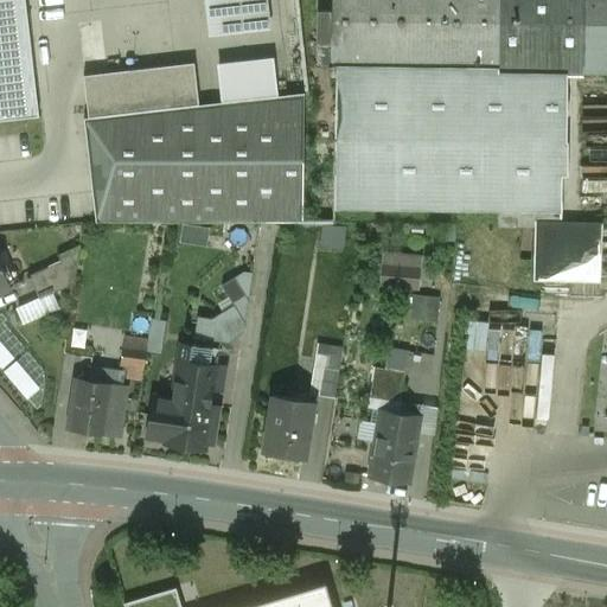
[(0,0),(0,120),(39,115),(25,0),(0,0)]
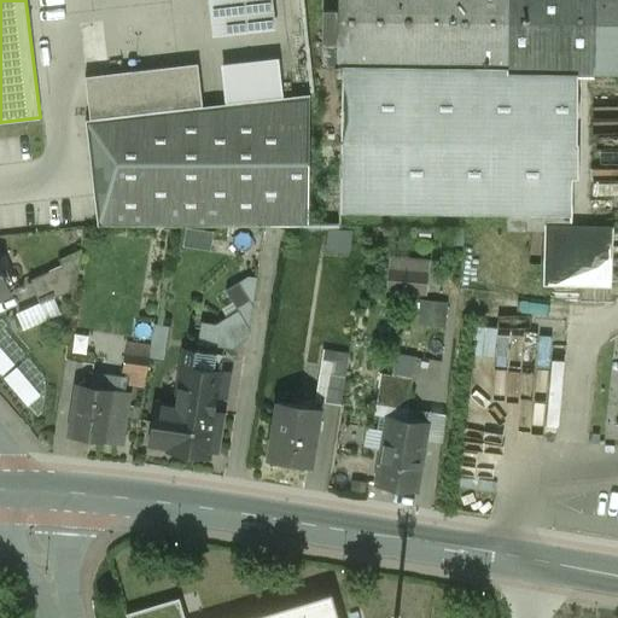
[(272,0),(207,0),(211,34),(275,27),(272,0)]
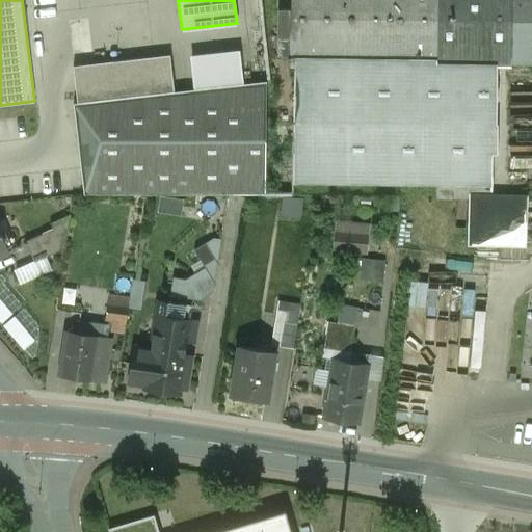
[(531,0),(277,0),(277,7),(277,58),(295,58),(294,182),(491,184),(493,152),(498,152),(498,123),(499,65),(531,64),(531,0)]
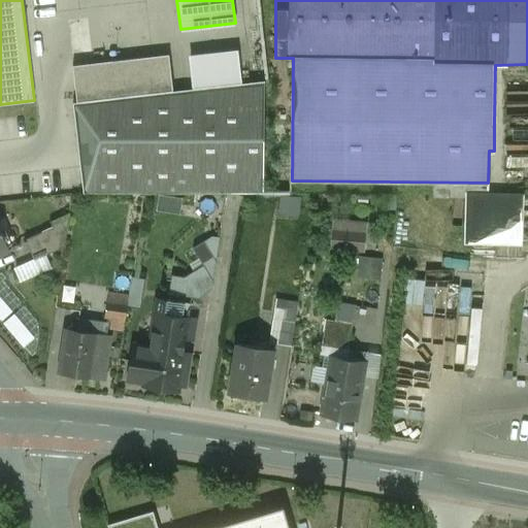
[(237,50),(189,55),(193,90),(242,84),(237,50)]
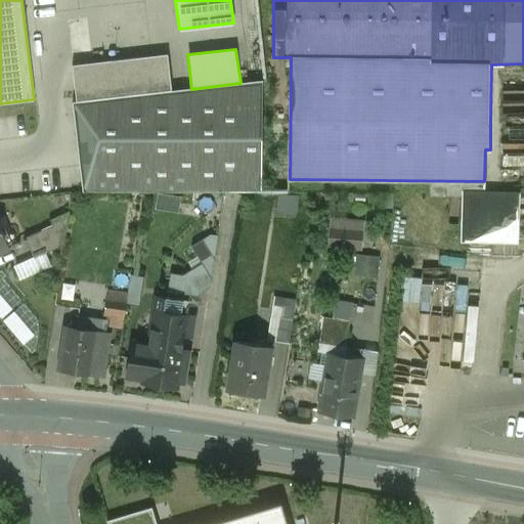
[(168,54),(72,64),(77,102),(172,91),(168,54)]
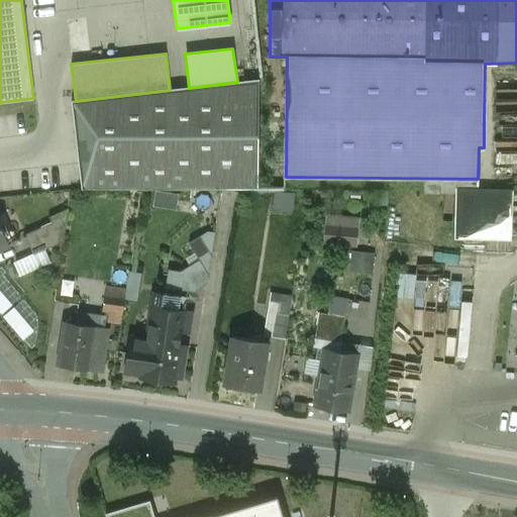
[(76,101),(73,101),(82,189),(257,188),(260,80),(237,82),(189,88),(170,90),(76,101)]
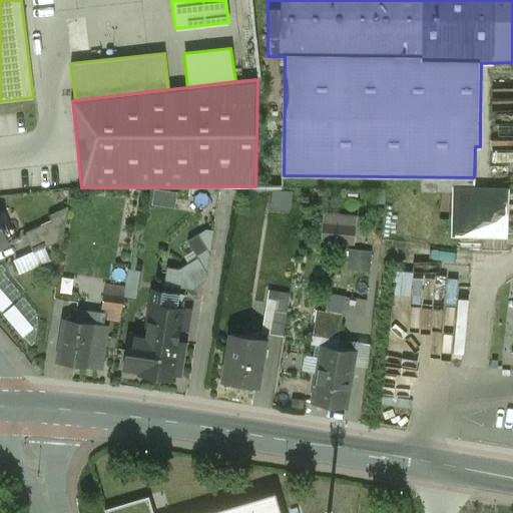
[(275,207),(293,208),(294,190),(276,189),(275,207)]
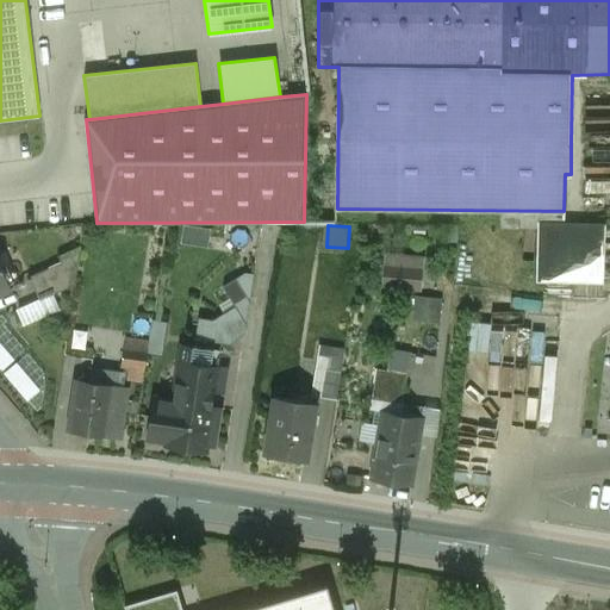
[(599,230),(546,229),(545,240),(537,240),(537,256),(536,256),(535,277),(597,278),(599,230)]
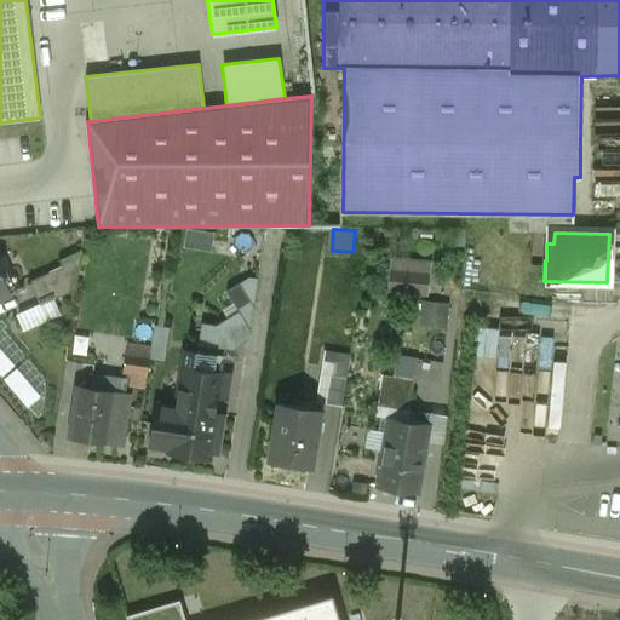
[(82,251),(59,260),(65,274),(79,269),(82,251)]
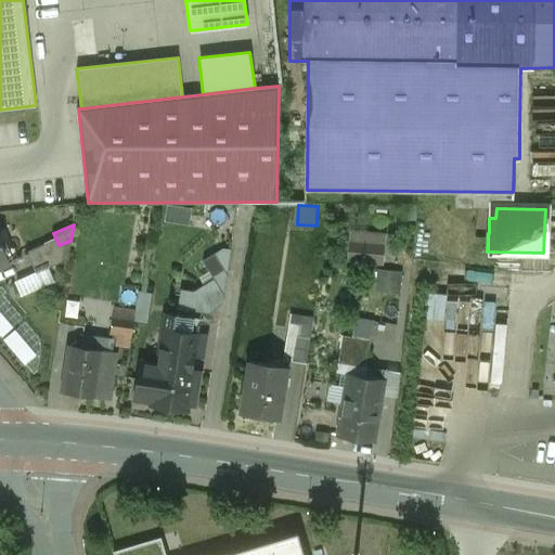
[(358,242),(350,242),(347,261),(372,263),(374,244),(374,235),(358,234),(358,242)]
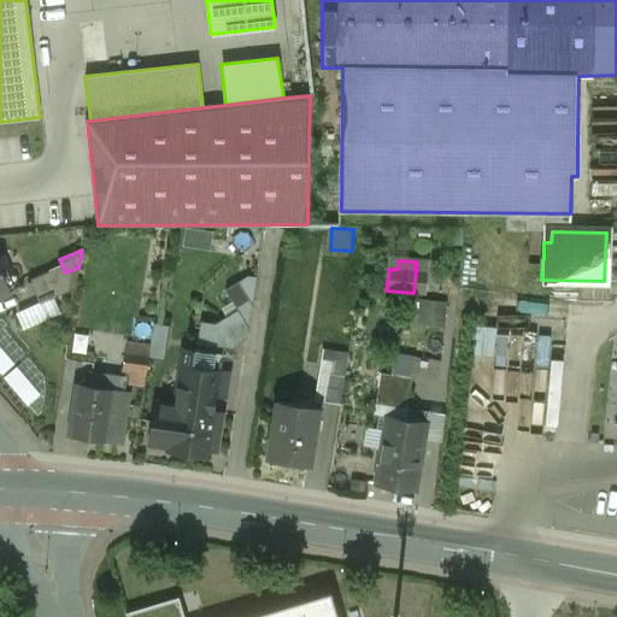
[(428,263),(416,262),(416,271),(413,293),(424,294),(428,263)]
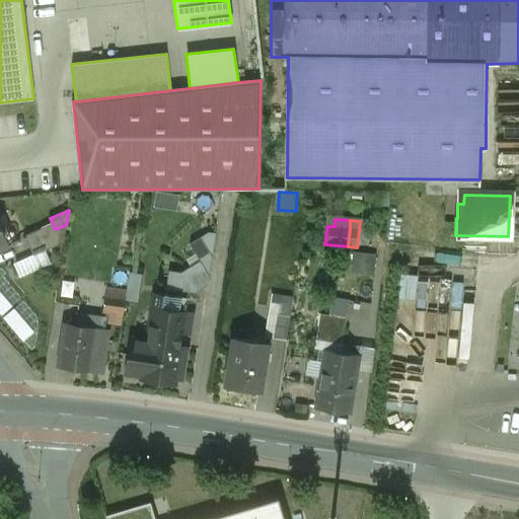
[(55,229),(26,241),(33,256),(63,243),(66,225),(55,229)]
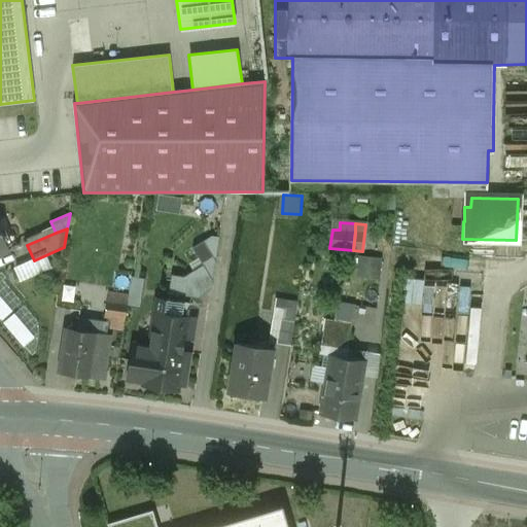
[(361,255),(360,277),(384,277),(384,256),(361,255)]
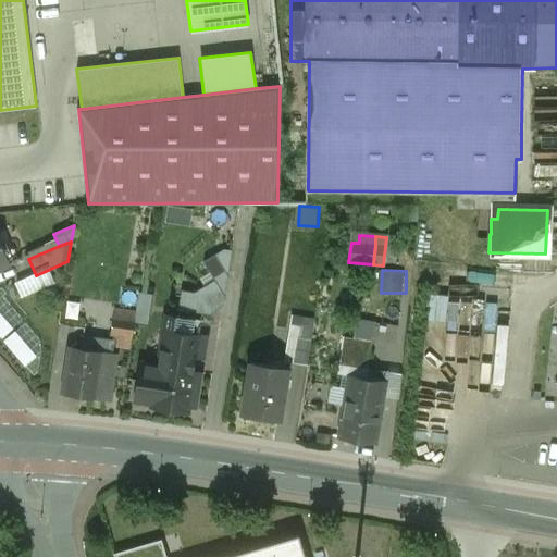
[(213,296),(181,291),(178,310),(210,316),(213,296)]
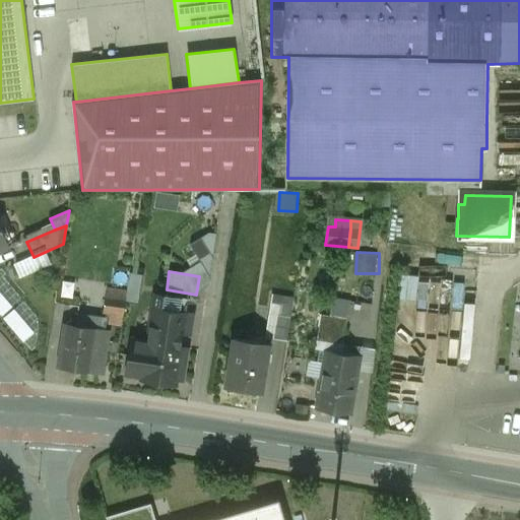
[(0,285),(0,308),(24,341),(35,333),(0,285)]
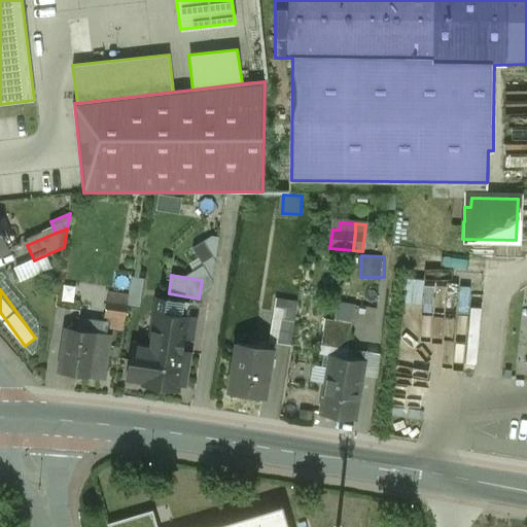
[(129,296),(108,293),(104,317),(111,318),(109,328),(124,329),(129,296)]
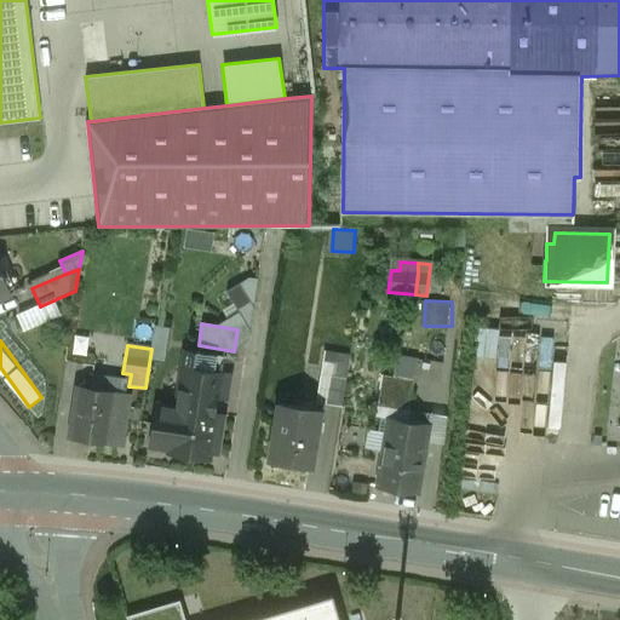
[(224,357),(187,350),(183,368),(220,374),(224,357)]
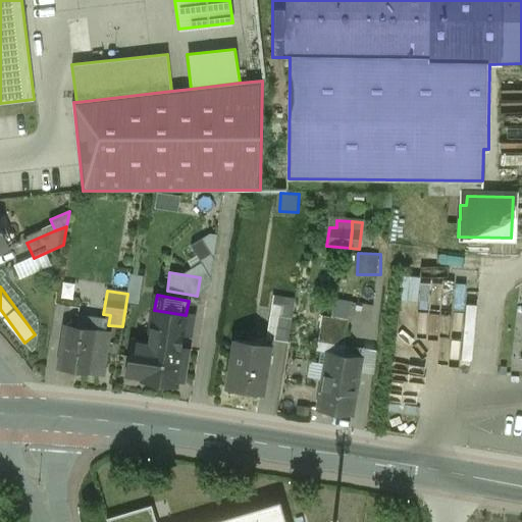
[(58,319),(69,323),(75,307),(64,303),(58,319)]
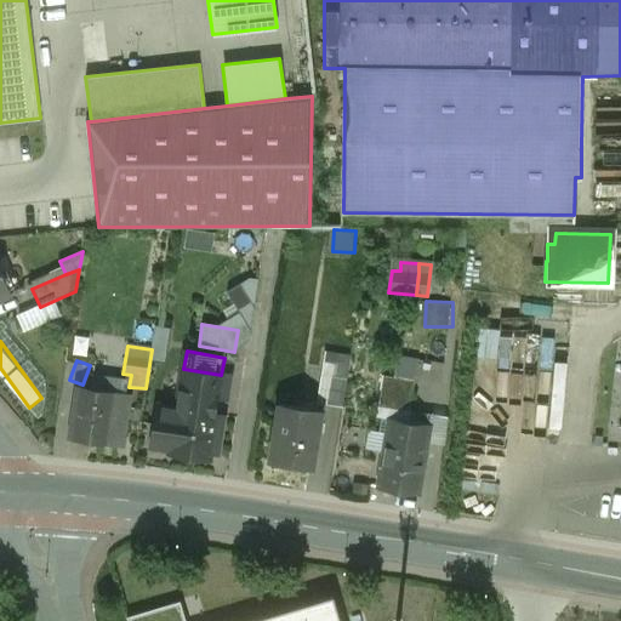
[(348,369),(323,364),(317,404),(342,408),(348,369)]
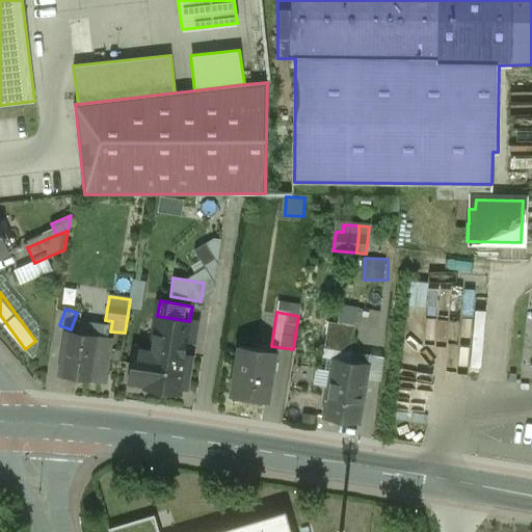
[(189,321),(157,316),(152,351),(180,355),(182,341),(194,343),(197,323),(189,321)]
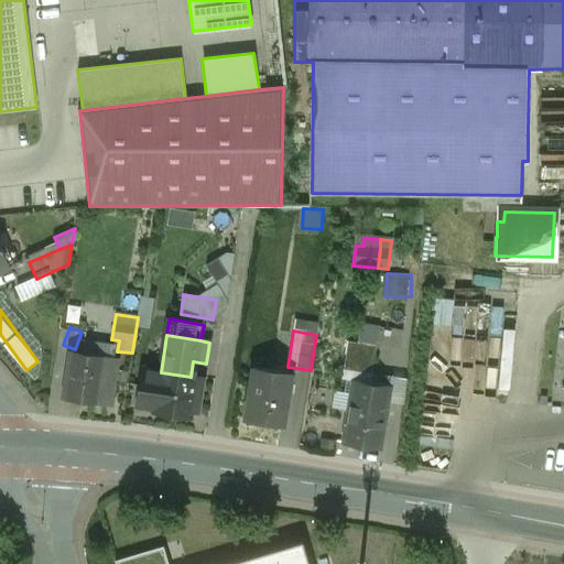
[(377,346),(348,342),(343,370),(372,375),(377,346)]
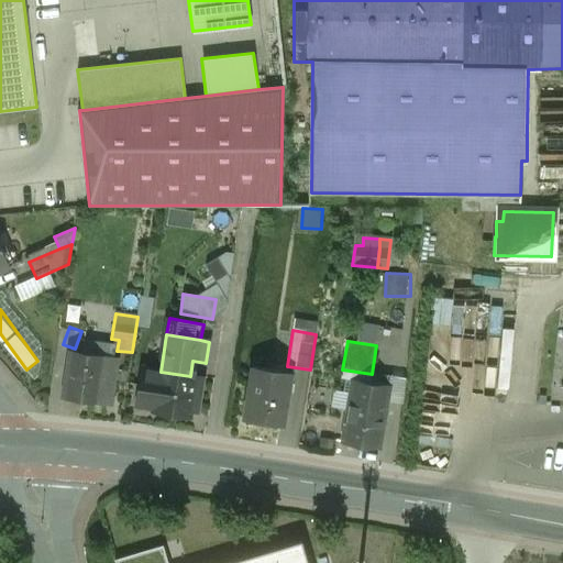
[(110,345),(83,342),(81,353),(70,351),(63,397),(98,403),(110,404),(117,359),(109,357),(110,345)]
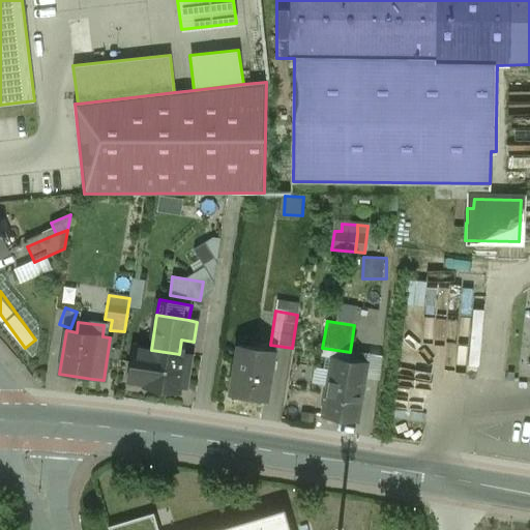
[(274,351),(238,345),(230,394),(232,394),(231,396),(246,400),(247,398),(267,401),(274,351)]
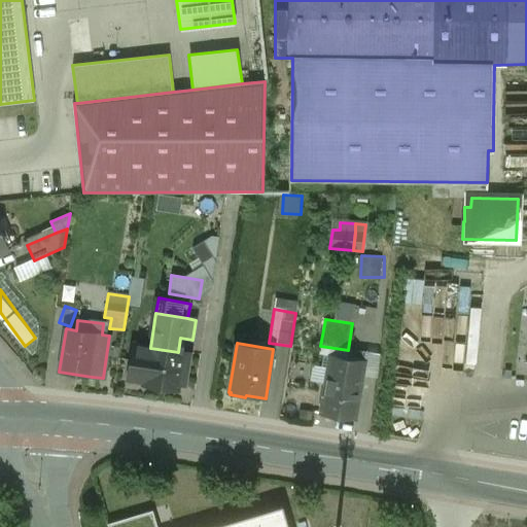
[(150,348),(134,345),(129,380),(145,382),(150,348)]
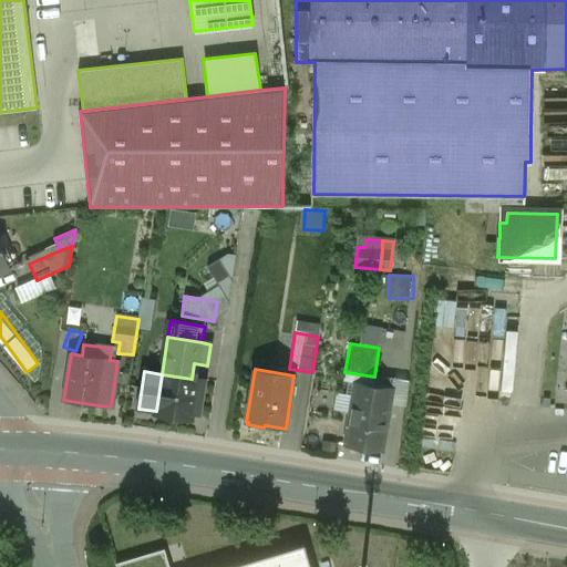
[(192,379),(162,374),(156,411),(156,414),(191,420),(192,415),(199,416),(205,381),(192,379)]
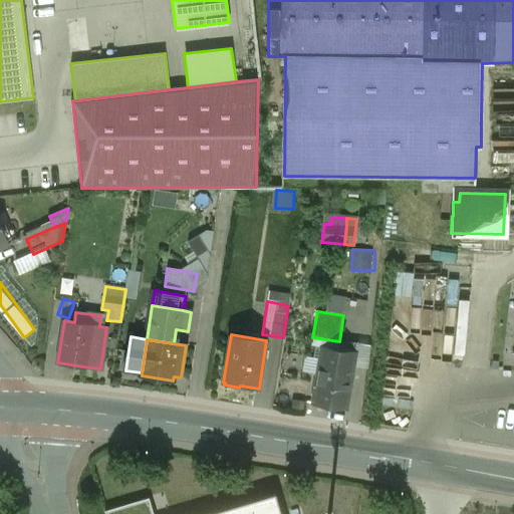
[(356,352),(321,346),(312,404),(346,410),(356,352)]
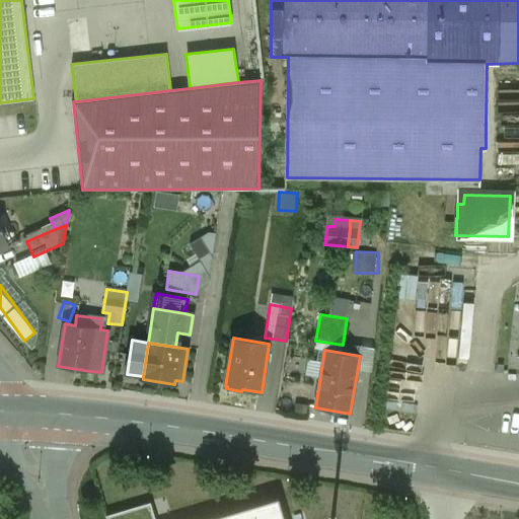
[(283,518),(278,499),(209,518),(283,518)]
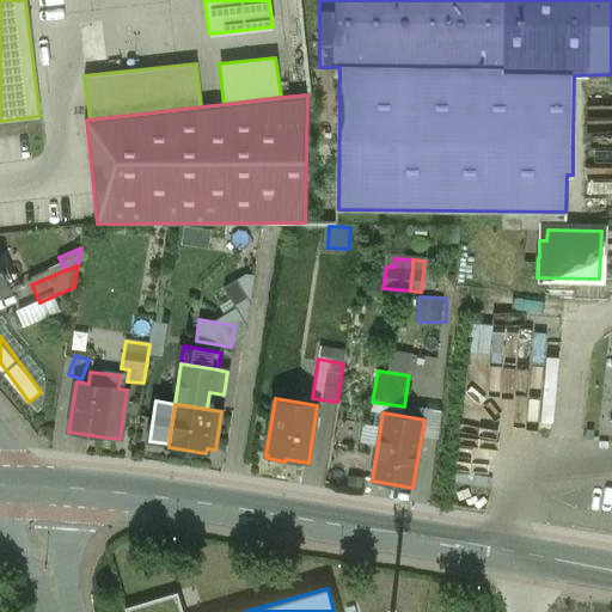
[(127,610),(127,611),(182,611),(177,594),(127,610)]
